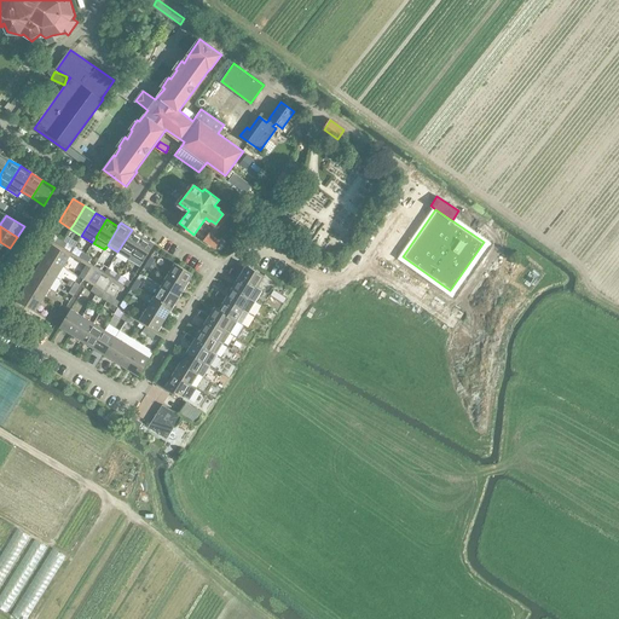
[(132,230),(117,252),(129,259),(143,236),(132,230)]
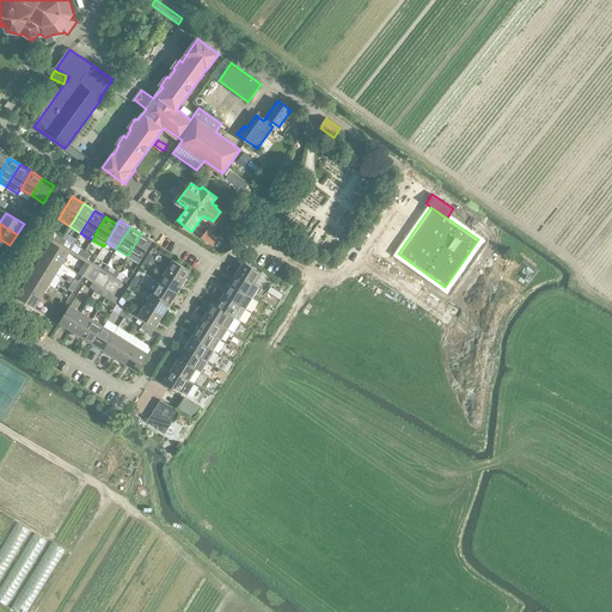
[(202,237),(212,245),(218,238),(207,231),(202,237)]
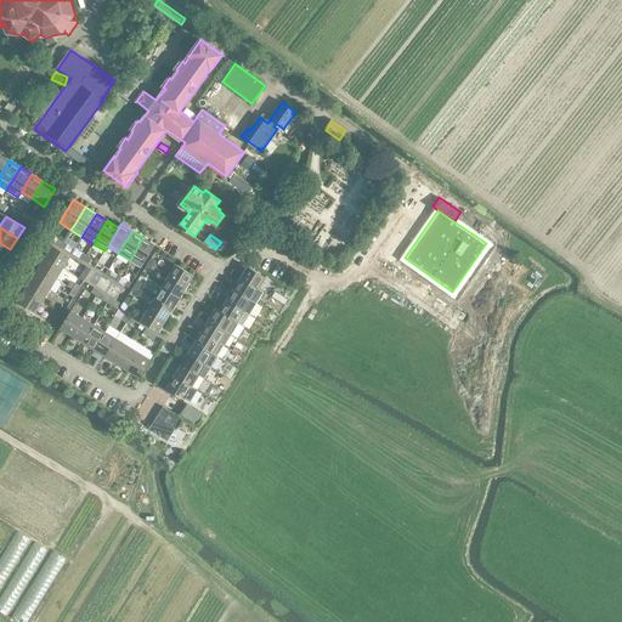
[(143,237),(130,260),(141,267),(156,244),(143,237)]
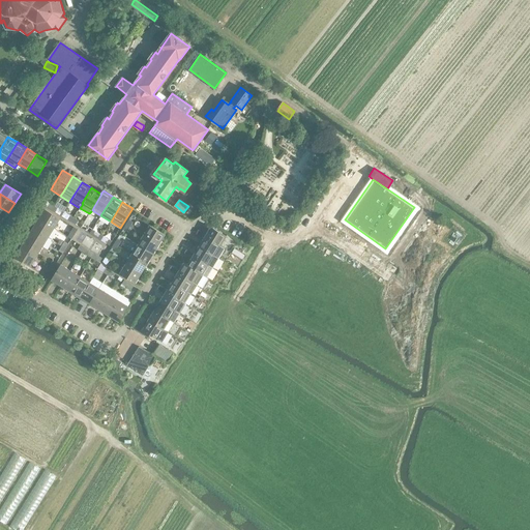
[(0,221),(2,223),(8,212),(0,207),(0,221)]
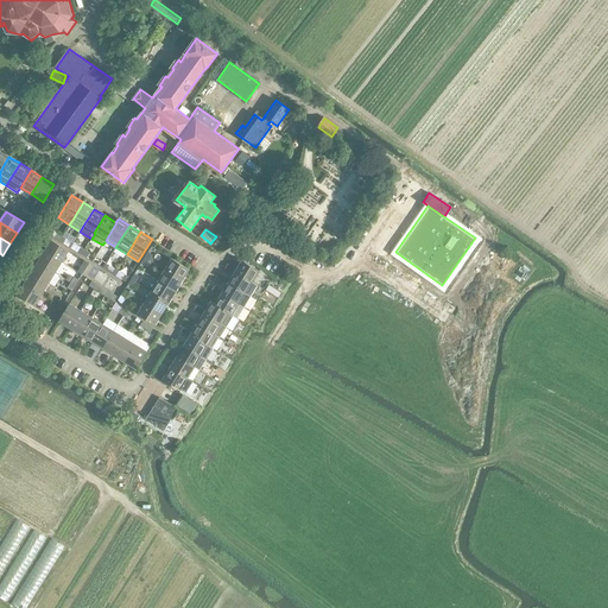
[(45,251),(62,261),(69,251),(51,240),(45,251)]
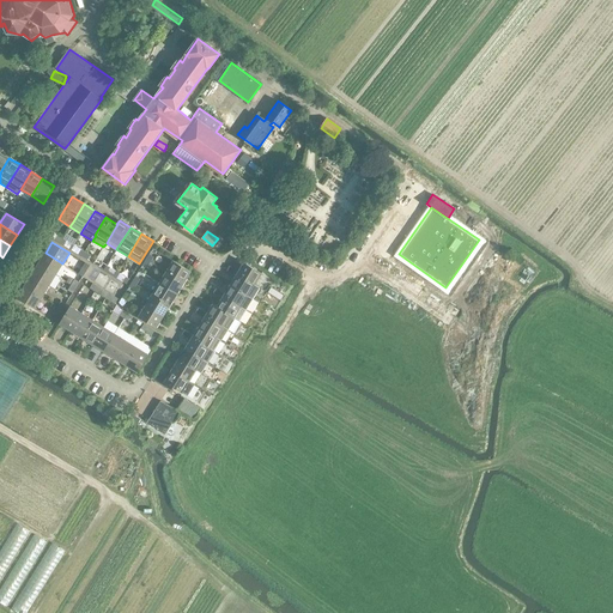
[(74,244),(71,249),(83,256),(85,252),(74,244)]
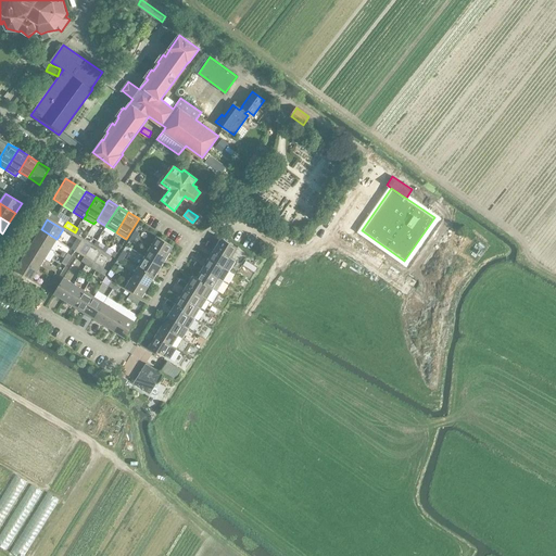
[(35,239),(50,249),(57,239),(41,229),(35,239)]
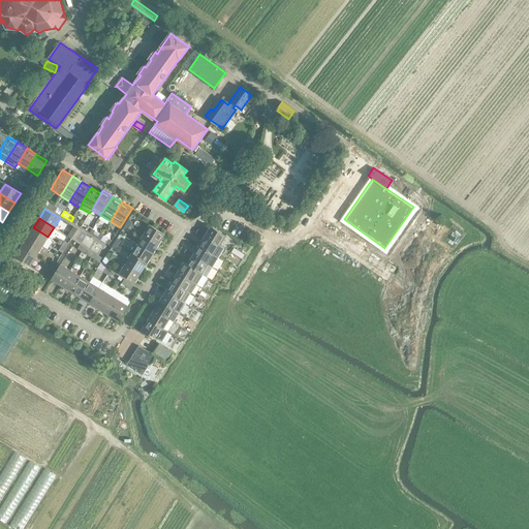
[(144,235),(158,244),(164,234),(150,224),(144,235)]
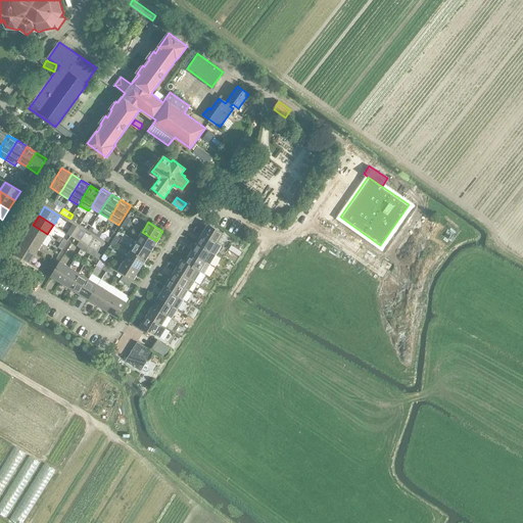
[(72,236),(78,226),(73,224),(66,233),(72,236)]
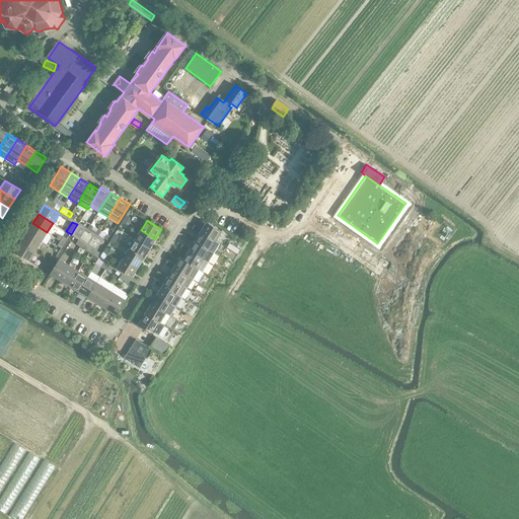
[(198,227),(196,231),(200,233),(201,231),(215,240),(221,230),(207,222),(202,229),(198,227)]
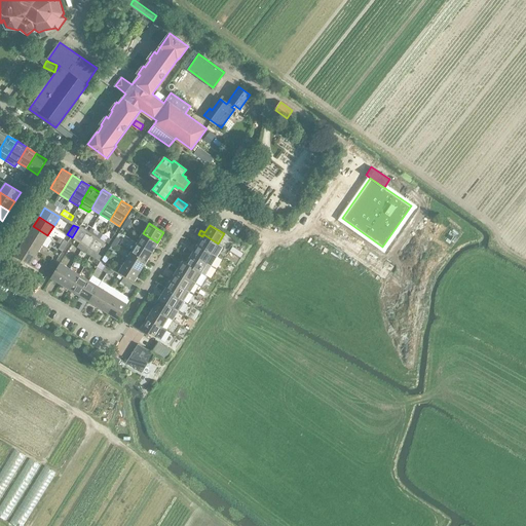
[(27,235),(42,245),(47,235),(33,226),(27,235)]
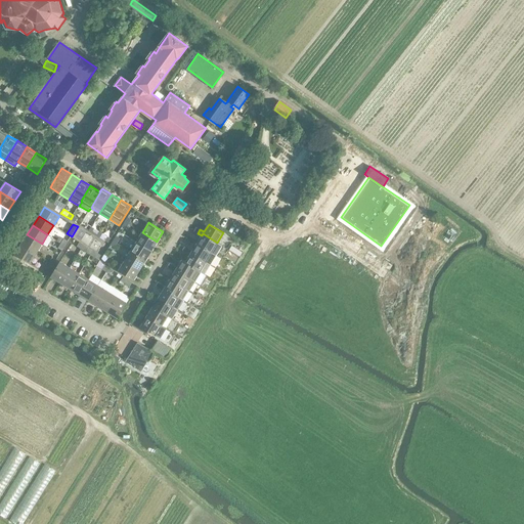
[(92,226),(89,230),(98,236),(101,232),(92,226)]
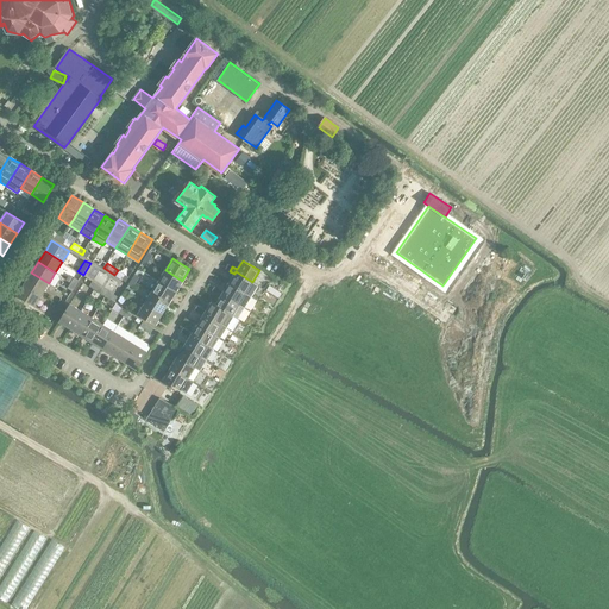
[(118,270),(114,275),(126,282),(129,277),(118,270)]
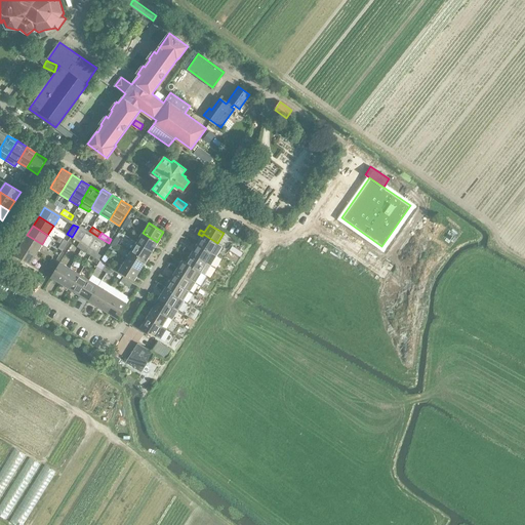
[(136,242),(152,251),(157,242),(143,233),(136,242)]
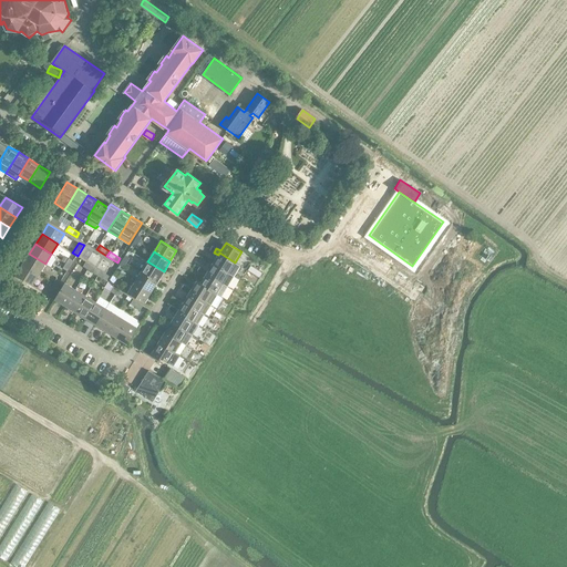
[(213,263),(235,276),(240,266),(235,263),(219,253),(218,255),(213,263)]
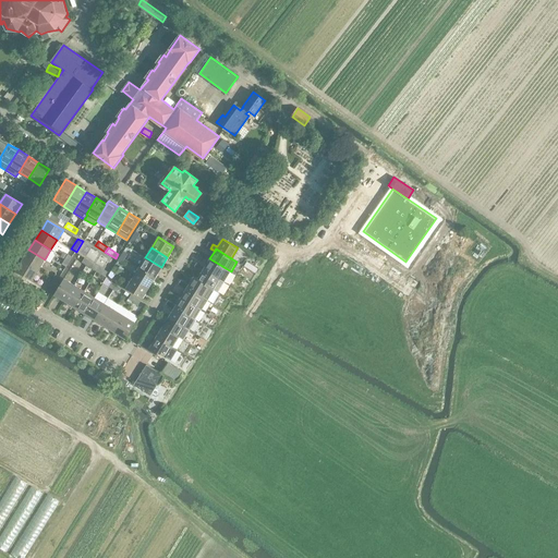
[(23,261),(38,269),(45,259),(28,250),(23,261)]
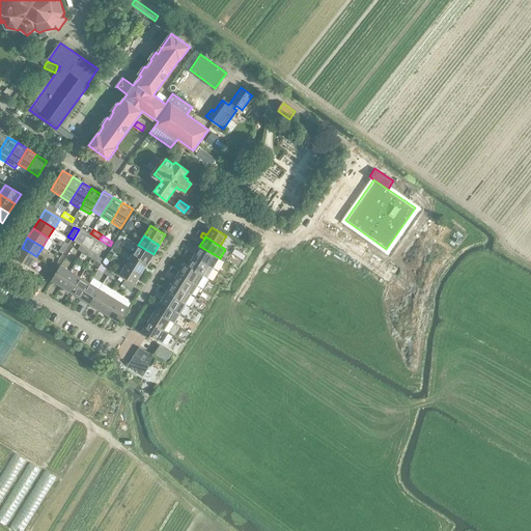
[(347,248),(363,258),(369,249),(354,239),(347,248)]
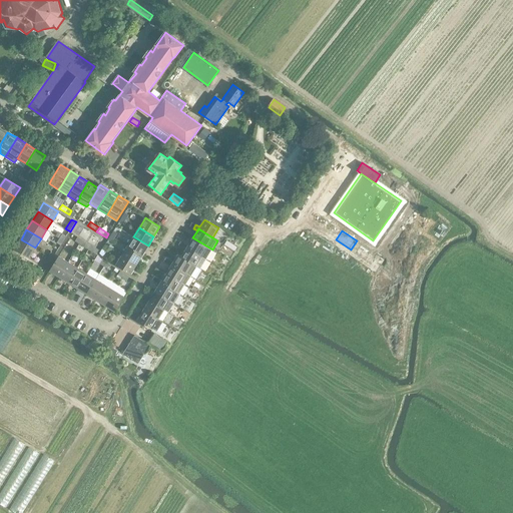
[(60,237),(64,240),(67,235),(63,233),(62,233),(58,231),(56,235),(60,237)]
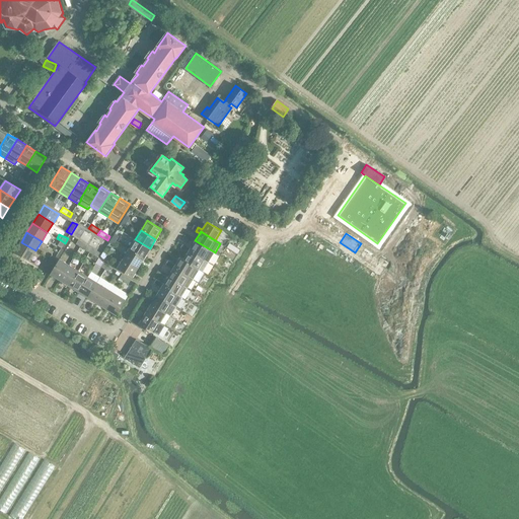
[(129,248),(144,257),(150,248),(135,239),(129,248)]
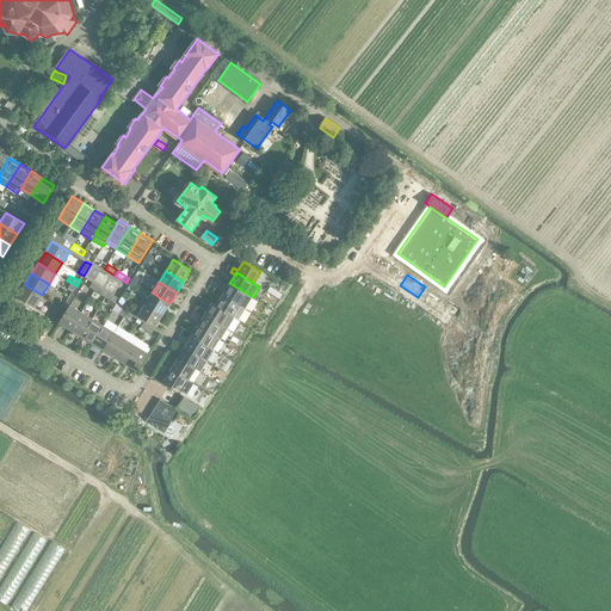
[(220,289),(217,294),(221,296),(222,295),(246,309),(253,297),(229,283),(224,292),(220,289)]
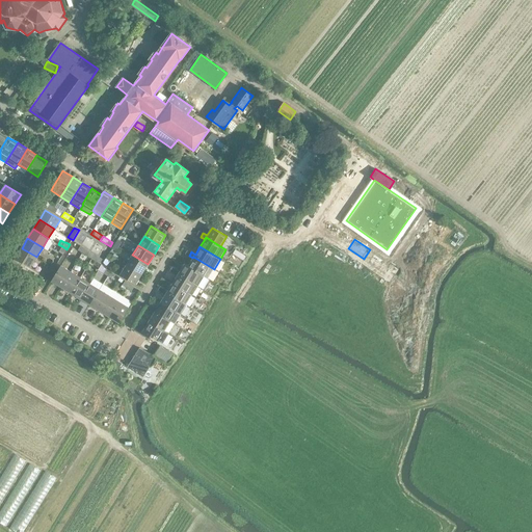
[(36,257),(22,248),(16,258),(30,267),(36,257)]
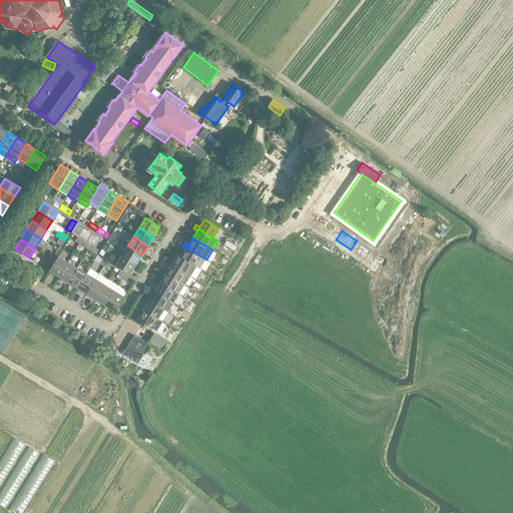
[(83,239),(80,243),(89,249),(92,245),(83,239)]
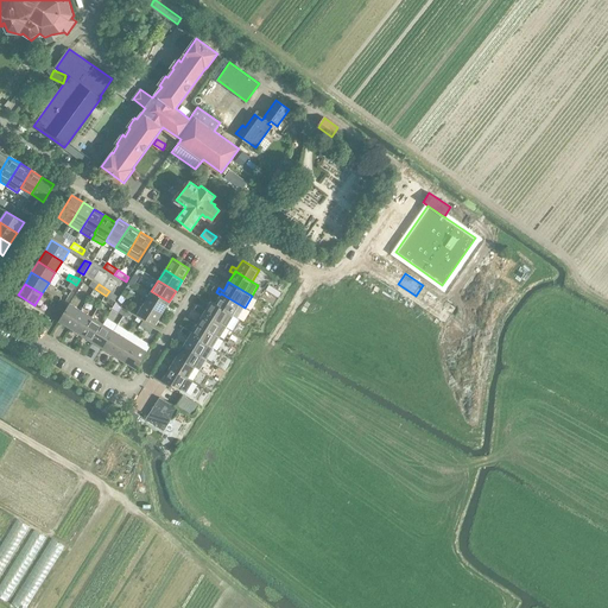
[(438,309),(445,297),(429,286),(422,299),(438,309)]
